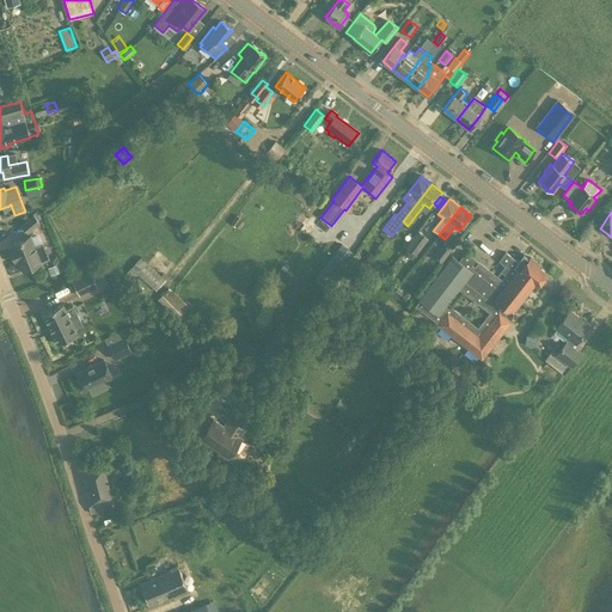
[(34,215),(20,226),(28,233),(40,222),(34,215)]
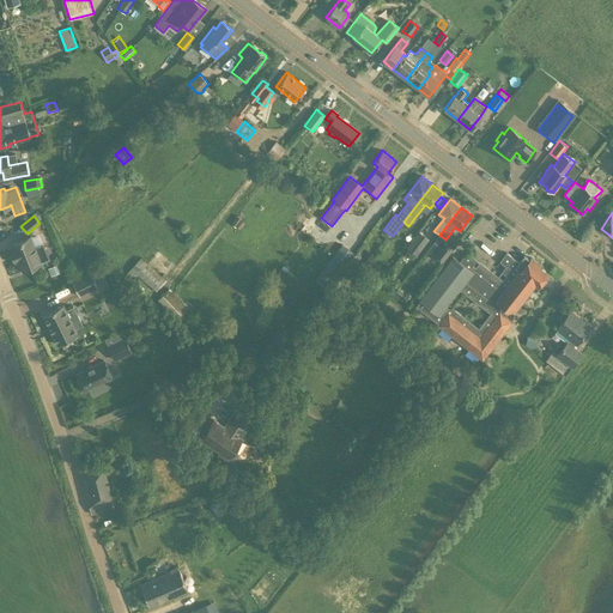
[(417,255),(429,240),(419,231),(407,247),(417,255)]
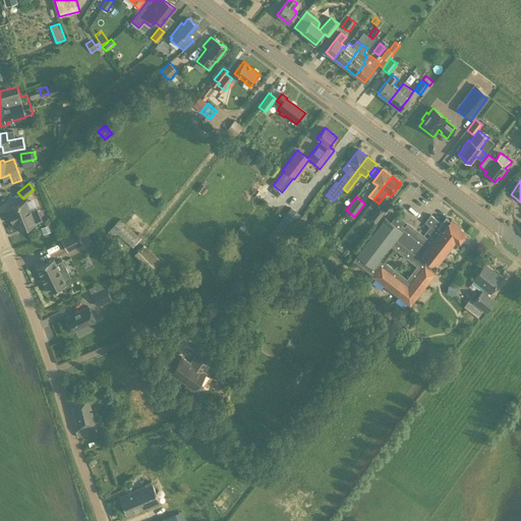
[(35,223),(41,220),(36,208),(30,211),(25,201),(9,208),(9,210),(7,211),(12,224),(15,223),(18,231),(35,224),(35,223)]
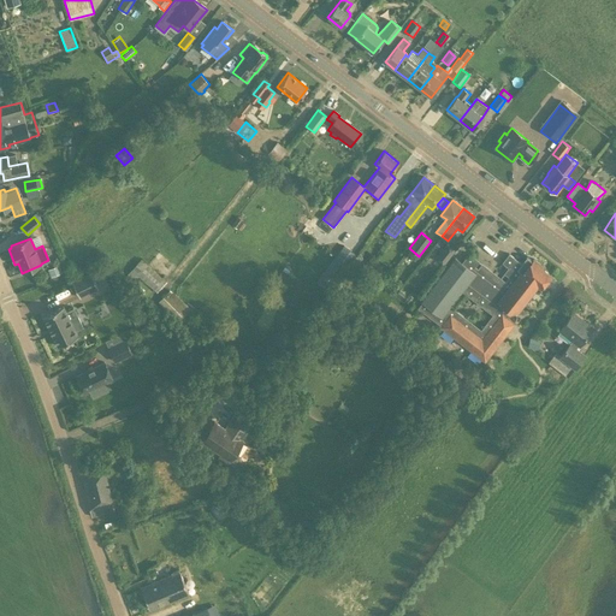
[(455,250),(446,243),(436,258),(444,265),(455,250)]
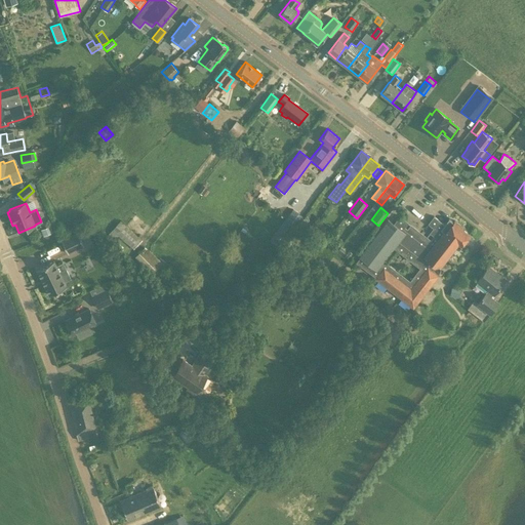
[(270,240),(279,248),(281,246),(288,252),(293,246),(285,239),(299,224),(309,232),(313,227),(303,218),(304,218),(293,209),(284,220),(276,214),(271,219),(279,228),(277,230),(273,227),(266,235),(271,239),(270,240)]
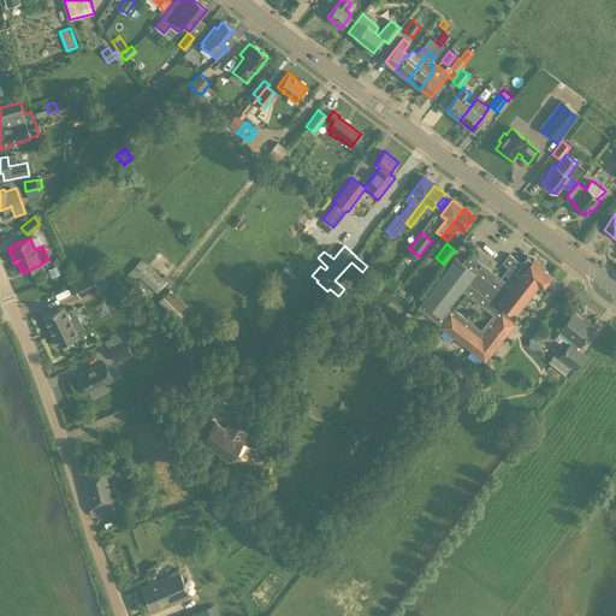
[(477,268),(465,259),(461,262),(455,258),(421,301),(422,302),(418,308),(438,324),(440,325),(439,327),(484,362),(515,323),(509,318),(513,313),(514,315),(537,285),(540,289),(550,276),(542,268),(543,267),(533,259),(532,261),(526,258),(521,264),(515,259),(508,254),(502,262),(508,267),(503,273),(508,277),(503,285),(479,266),(477,268)]
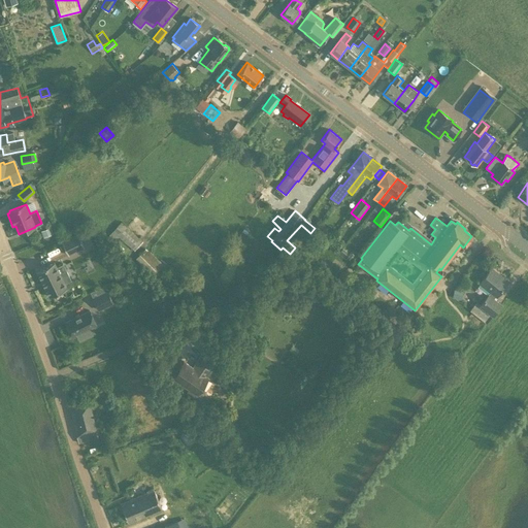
[(142,241),(121,222),(112,231),(134,251),(142,241)]
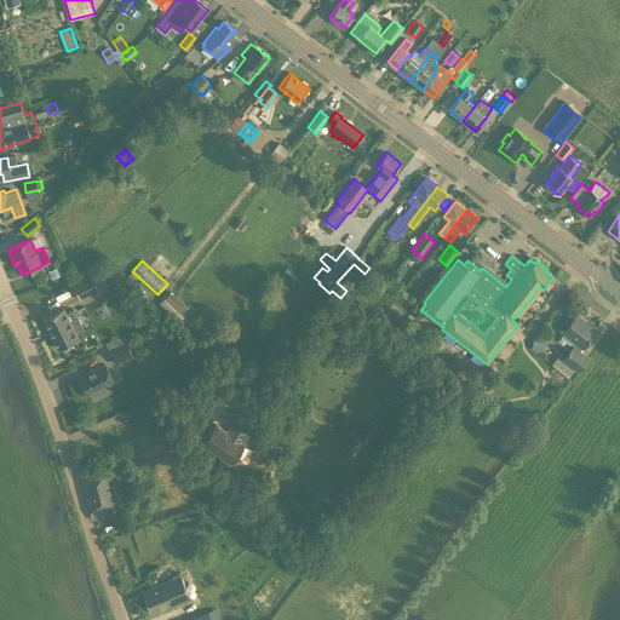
[(73,283),(80,299),(99,291),(91,275),(73,283)]
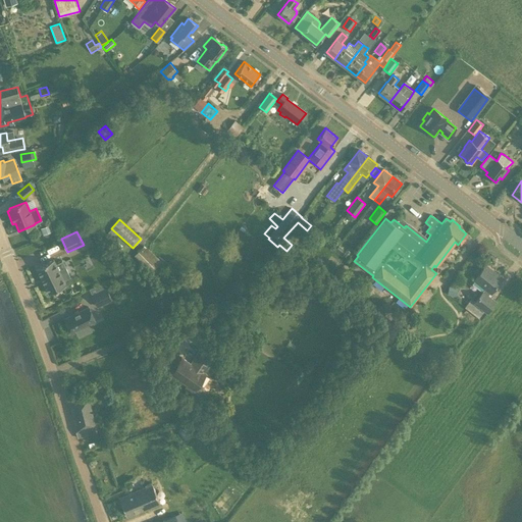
[(134,256),(157,278),(161,274),(160,273),(164,269),(162,267),(165,264),(147,247),(147,248),(145,245),(134,256)]
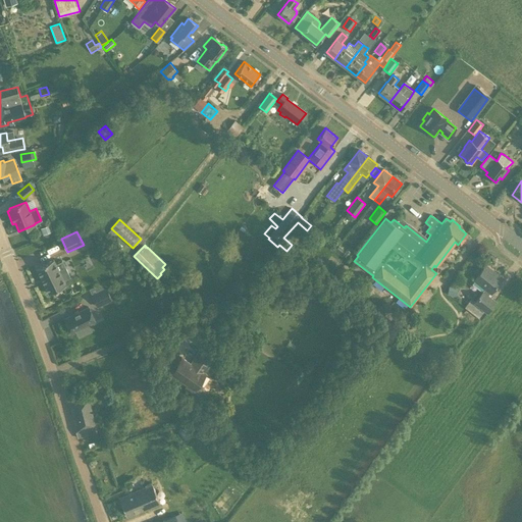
[(35,267),(47,295),(65,289),(63,284),(69,282),(59,260),(55,263),(53,258),(35,267)]
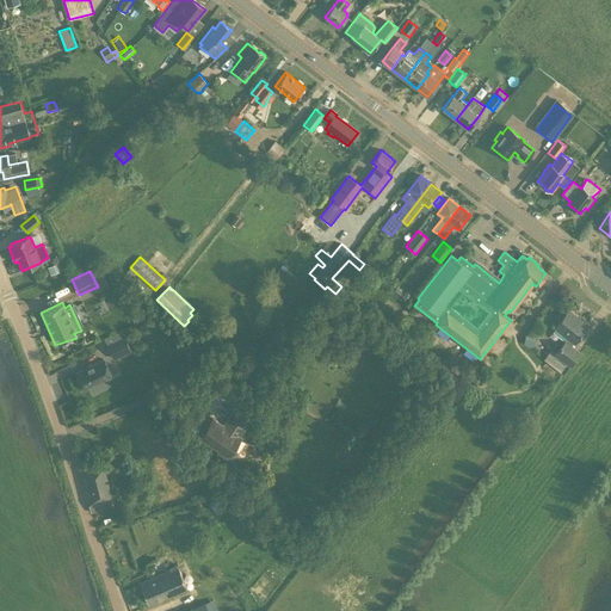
[(76,304),(80,320),(86,319),(82,303),(76,304)]
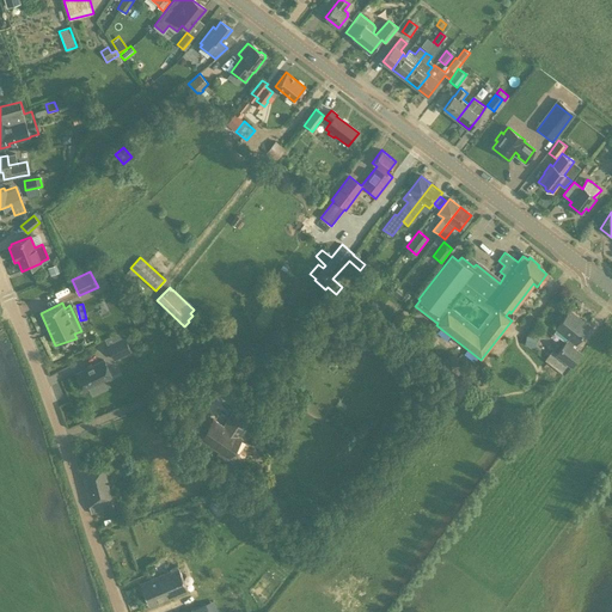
[(142,306),(134,312),(136,317),(133,319),(135,324),(148,316),(142,306)]
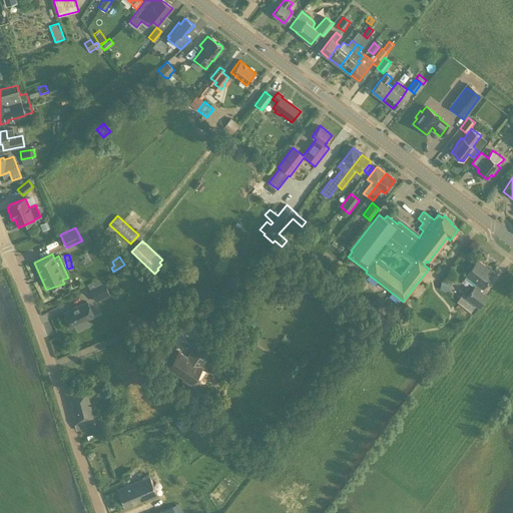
[(466,276),(467,276),(464,279),(474,287),(467,295),(464,292),(456,302),(472,314),(478,307),(479,308),(488,296),(480,290),(482,288),(493,274),(477,261),(466,276)]
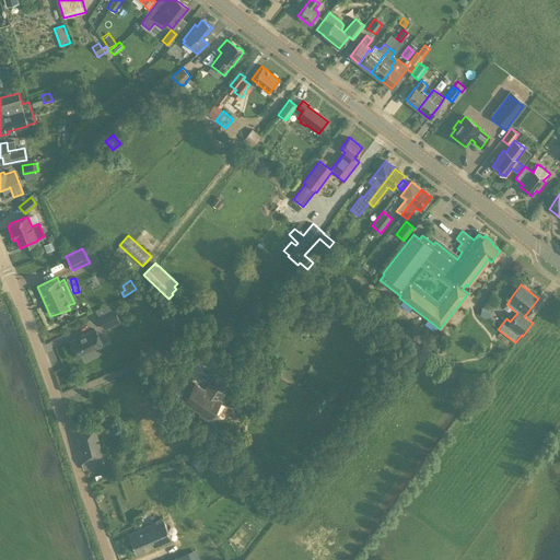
[(373,315),(377,310),(368,302),(363,307),(373,315)]
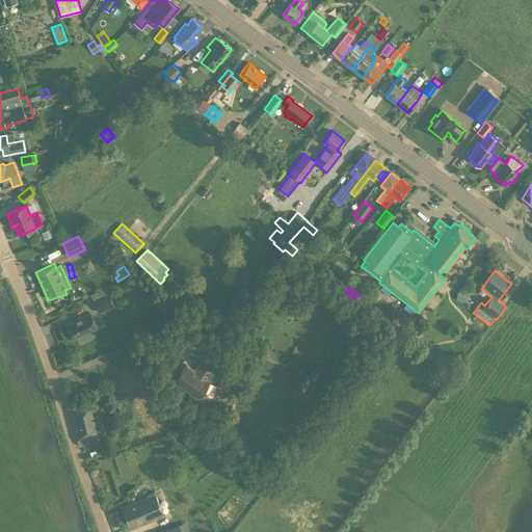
[(458,288),(456,299),(466,300),(467,290),(458,288)]
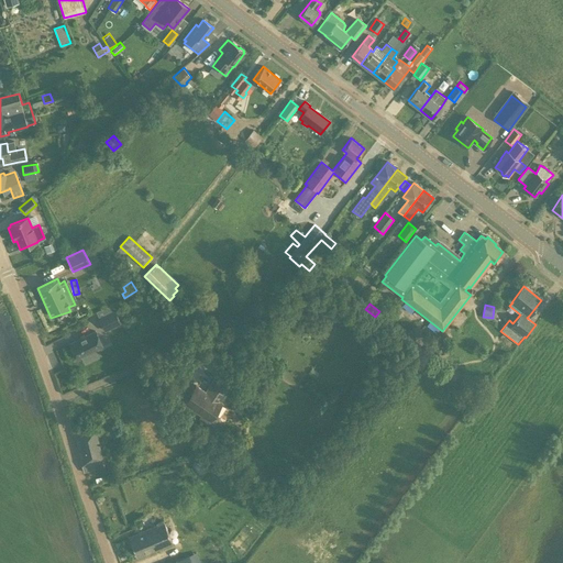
[(106,330),(120,323),(114,312),(100,319),(106,330)]
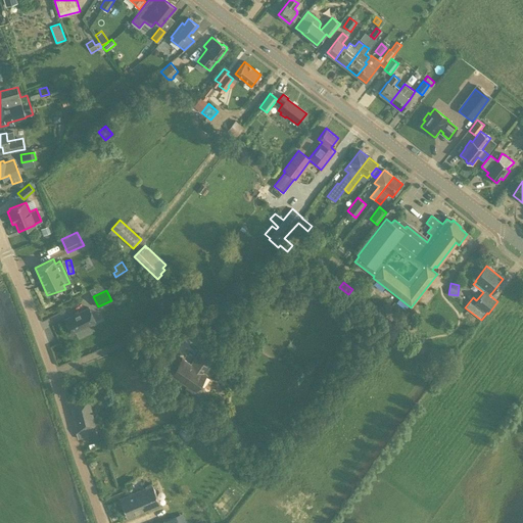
[(89,307),(65,320),(73,334),(96,323),(89,307)]
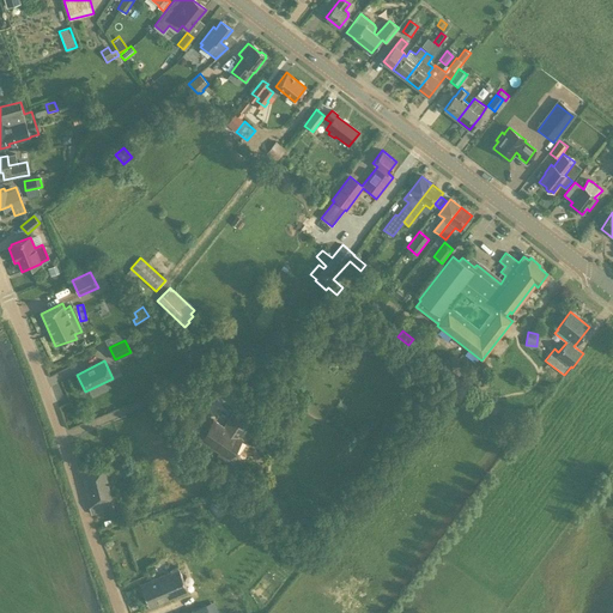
[(212,374),(200,390),(208,396),(220,380),(212,374)]
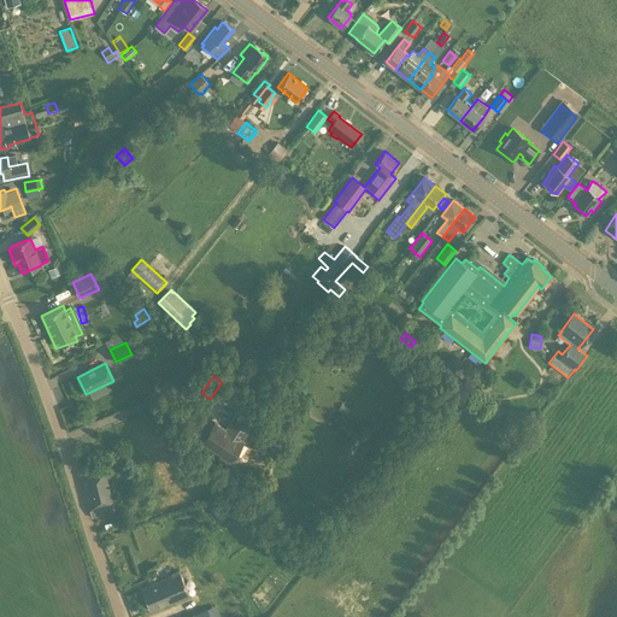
[(241,458),(235,454),(244,442),(242,441),(256,422),(241,411),(228,432),(215,422),(201,442),(221,456),(217,459),(233,470),(241,458)]
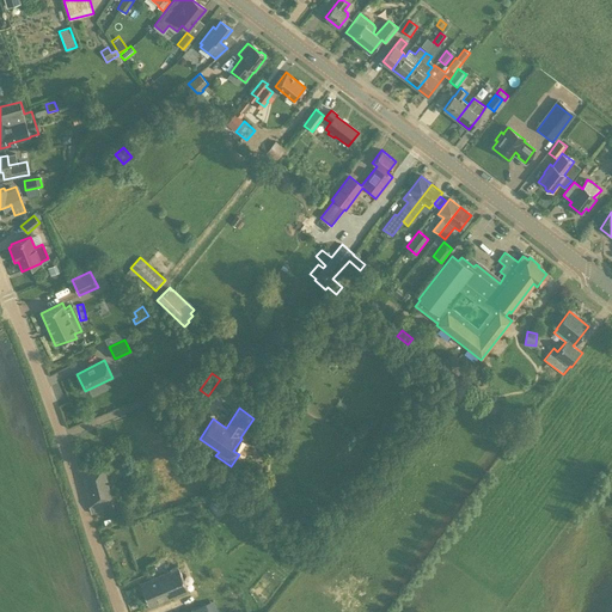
[(121,445),(116,434),(109,436),(114,447),(121,445)]
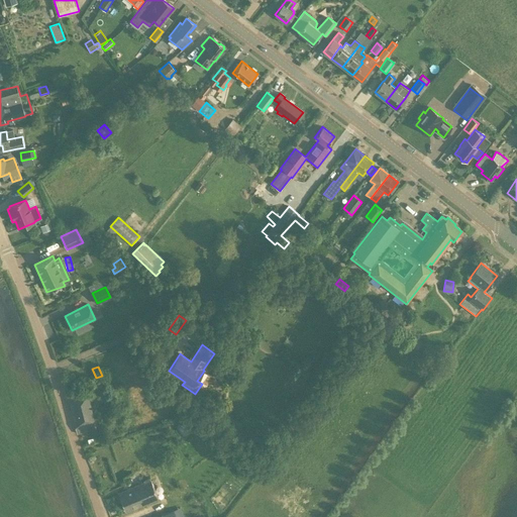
[(96,429),(87,392),(68,396),(77,434),(96,429)]
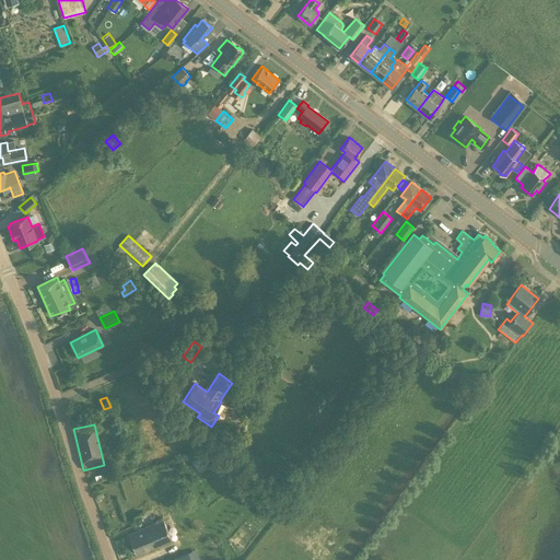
[(201,455),(190,461),(196,471),(207,467),(201,455)]
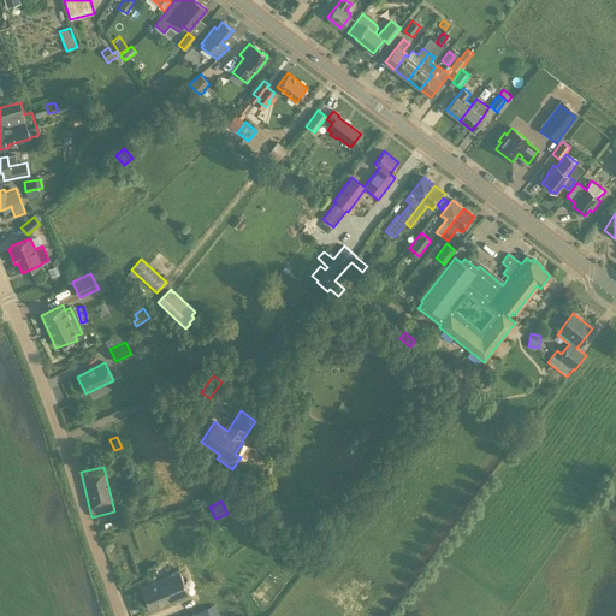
[(279,526),(289,515),(272,501),(264,513),(279,526)]
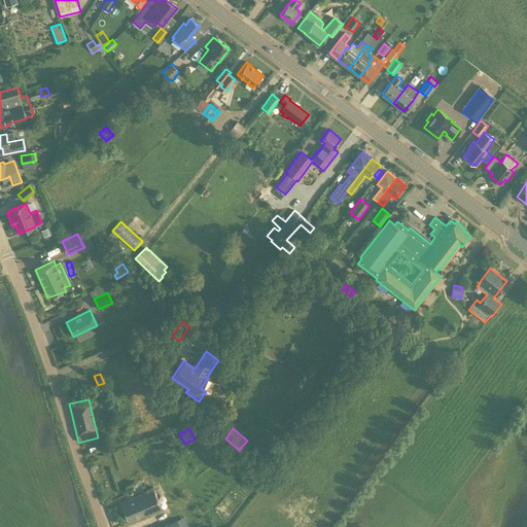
[(162,507),(152,488),(145,490),(146,491),(119,502),(129,522),(162,507)]
